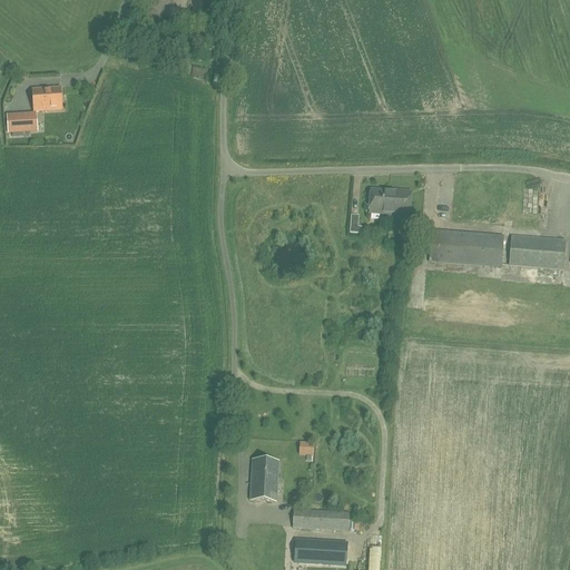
[(62,110),(60,88),(32,90),(33,112),(62,110)]
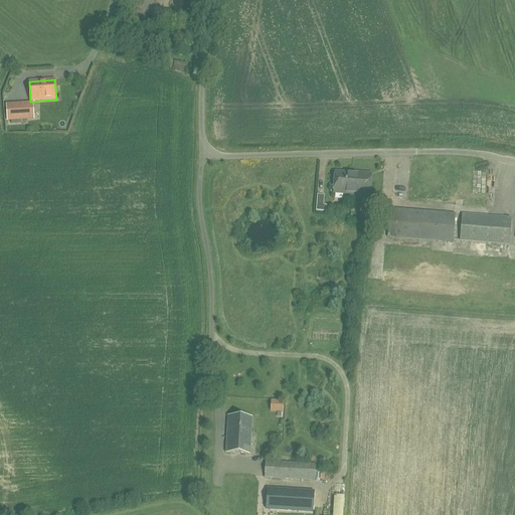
[(23,120),(22,103),(6,104),(7,121),(23,120)]
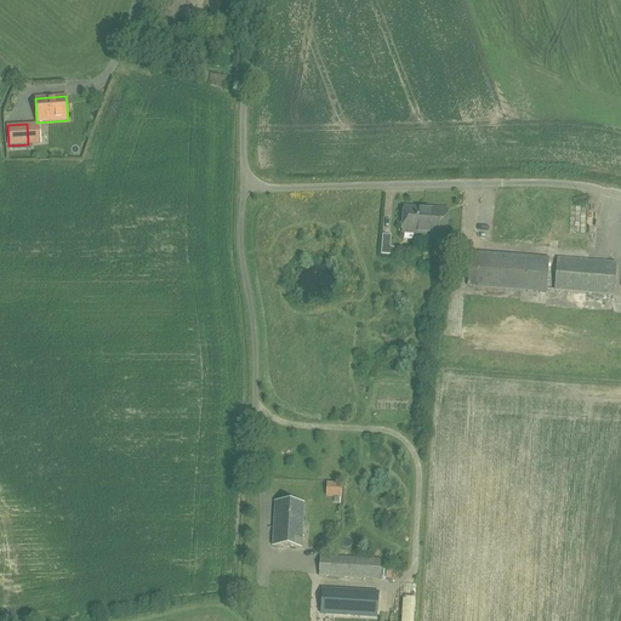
[(404,208),(403,232),(423,234),(423,235),(445,237),(446,210),(429,209),(429,211),(423,211),(423,210),(404,208)]
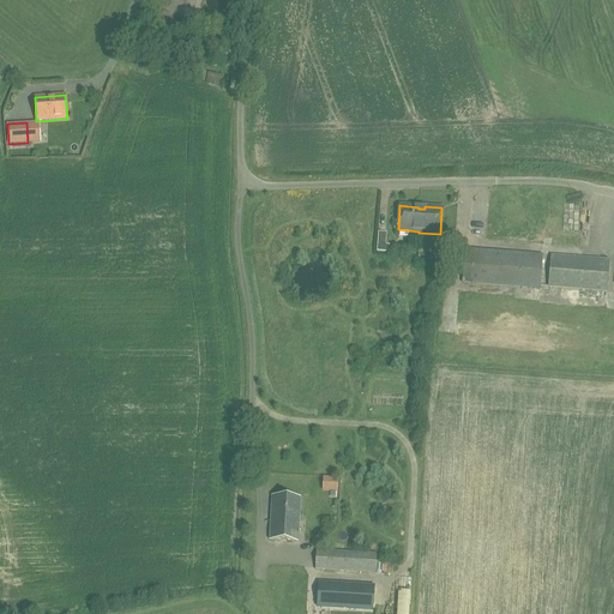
[(540,288),(542,256),(464,250),(462,283),(540,288)]
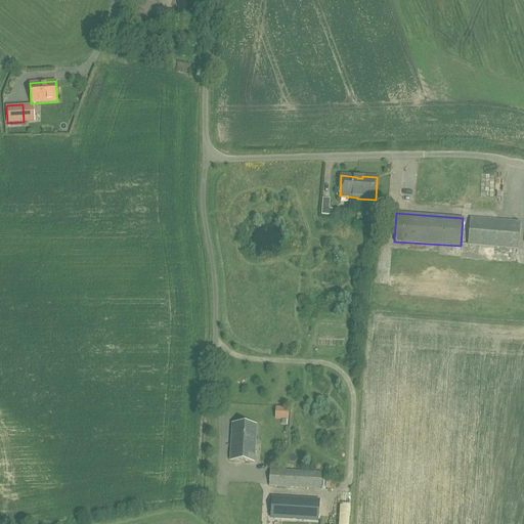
[(520,222),(470,218),(468,245),(518,249),(520,222)]
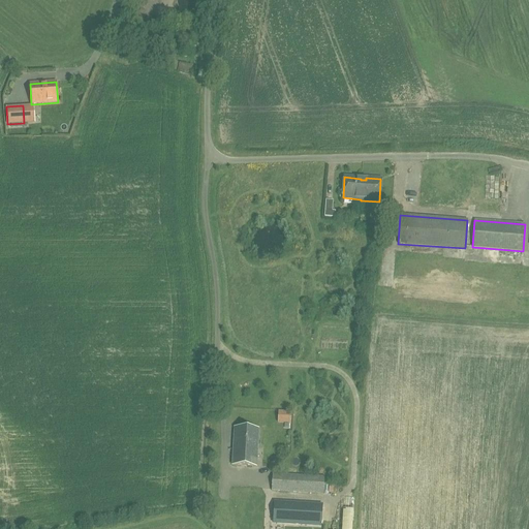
[(231,465),(256,466),(259,429),(235,428),(231,465)]
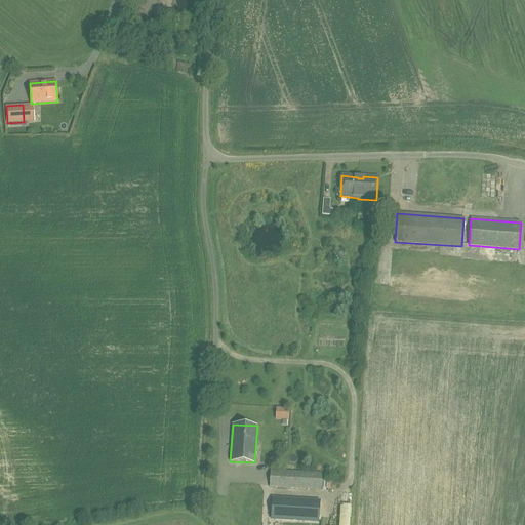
[(321,489),(322,473),(271,470),(270,487),(321,489)]
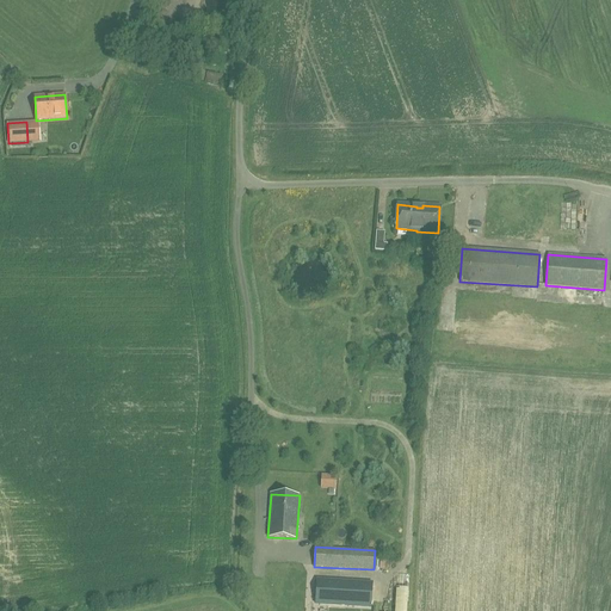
[(371,606),(372,582),(316,579),(314,604),(323,605),(371,608),(371,606)]
